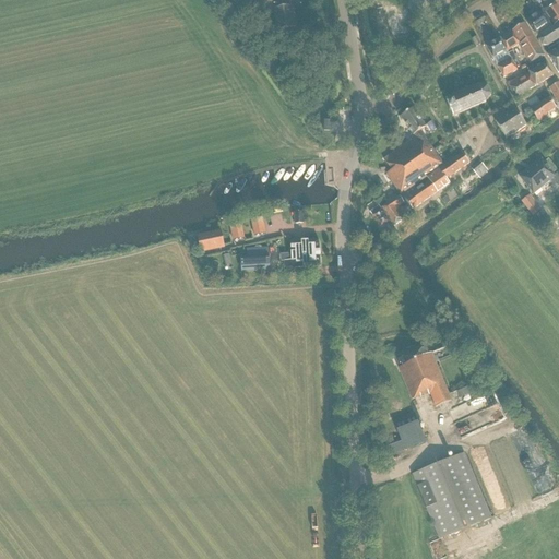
[(554,25),(558,21),(558,10),(554,2),(543,10),(554,25)]
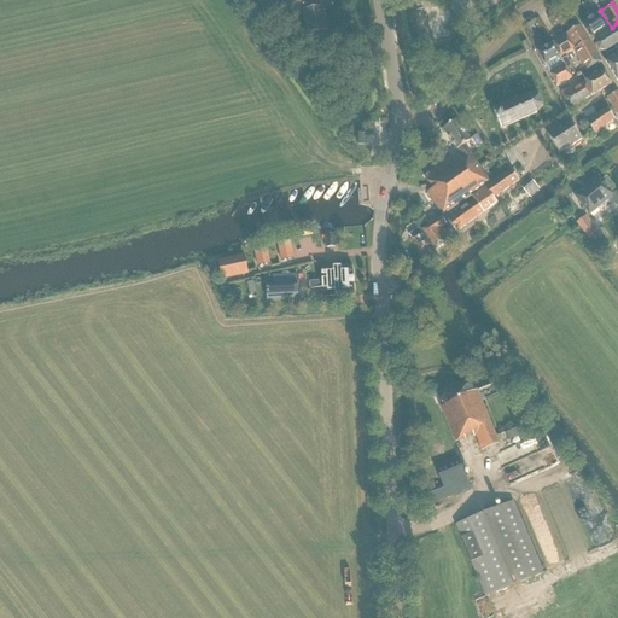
[(601,38),(610,30),(598,13),(581,25),(590,38),(598,33),(601,38)]
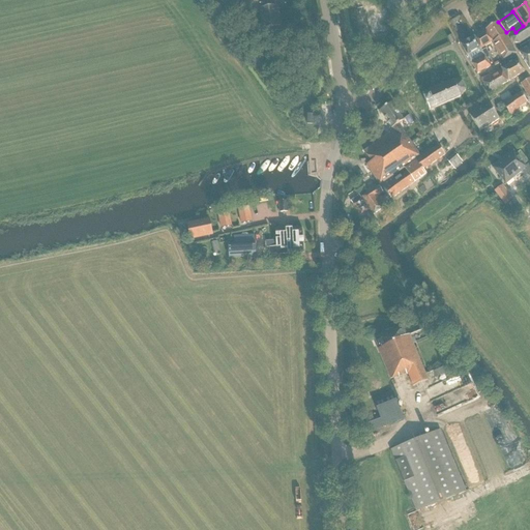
[(520,45),(529,37),(529,22),(508,36),(513,43),(520,45)]
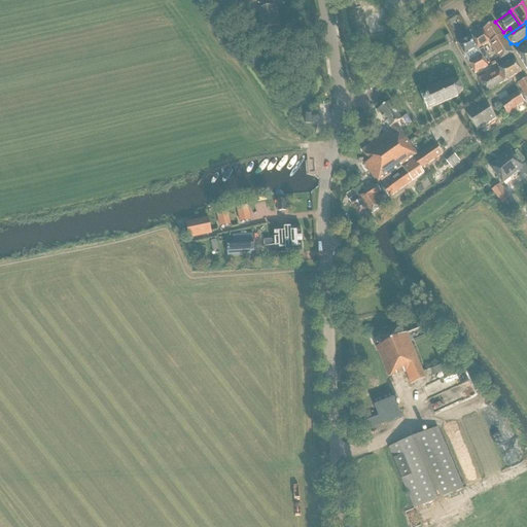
[(491,42),(501,36),(493,23),(483,30),(490,42),(491,42)]
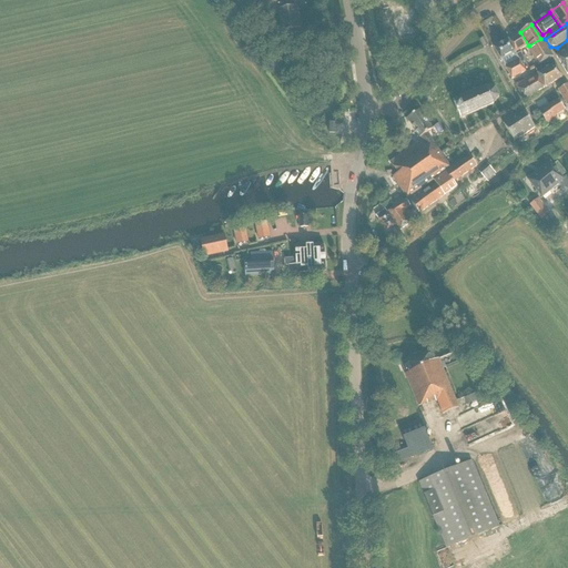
[(516,52),(528,46),(520,32),(508,40),(516,52)]
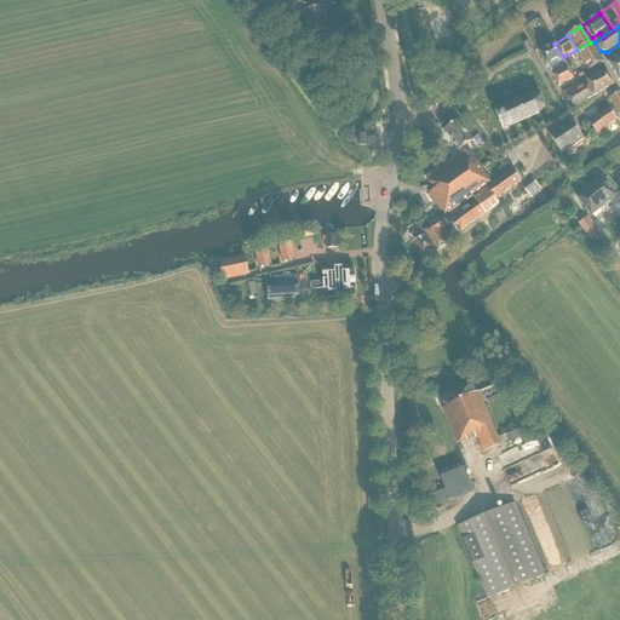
[(577,50),(577,51),(575,52),(587,73),(603,63),(590,42),(578,50),(577,50)]
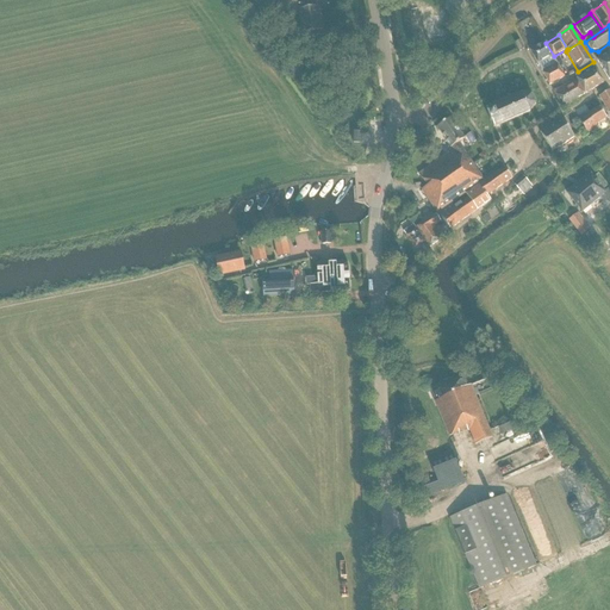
[(553,57),(554,56),(546,43),(530,53),(542,74),(558,66),(554,61),(553,57)]
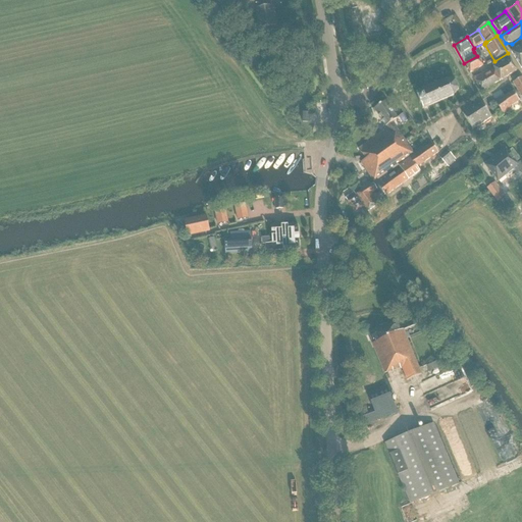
[(521,45),(512,52),(521,69),(521,67),(521,45)]
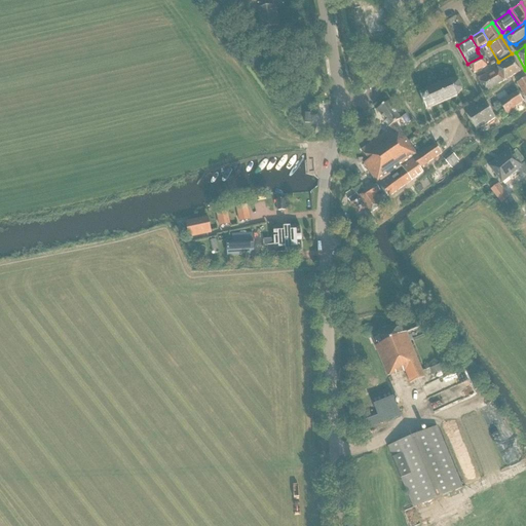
[(481,57),(467,64),(474,74),(486,67),(482,59),(486,57),(482,50),(478,52),(481,57)]
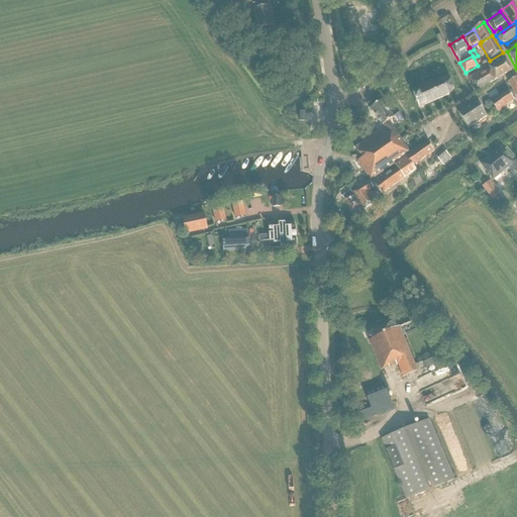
[(488,64),(496,80),(511,71),(505,60),(504,60),(502,57),(488,64)]
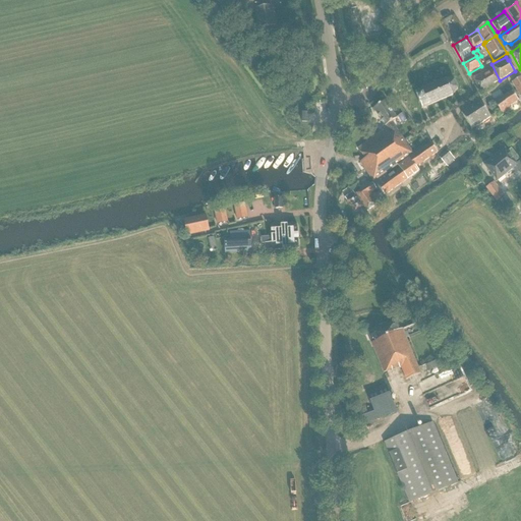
[(479,92),(500,80),(491,64),(490,65),(493,68),(472,78),(479,92)]
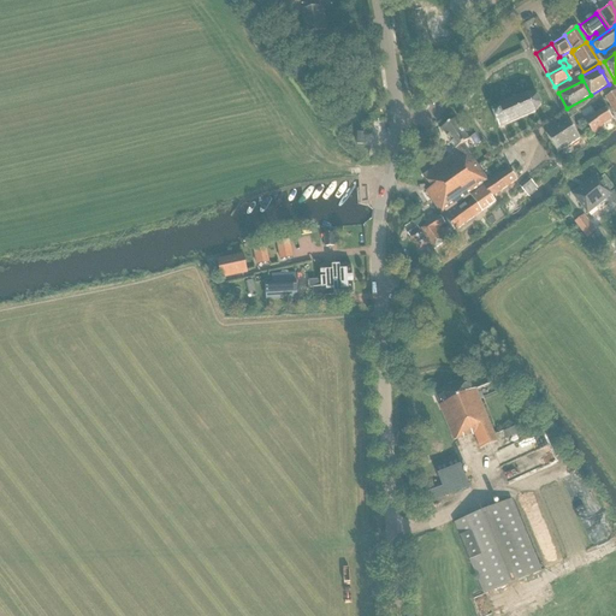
[(615,114),(615,113),(615,93),(615,92),(605,98),(615,114)]
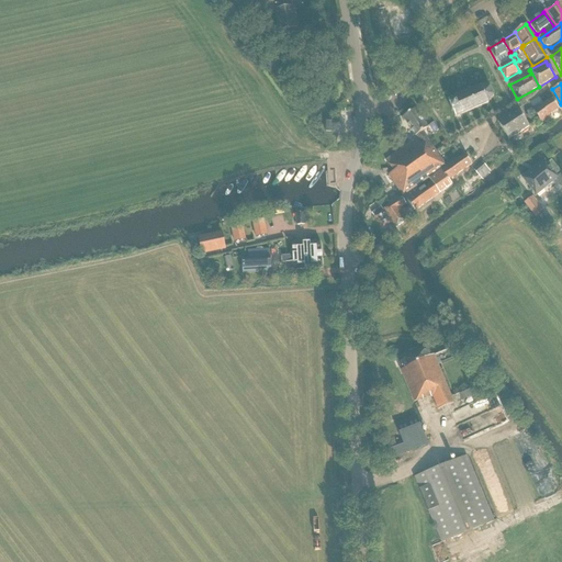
[(459,115),(486,103),(493,96),(490,88),(479,87),(448,100),(450,105),(449,107),(451,112),(453,112),(456,117),(459,115)]
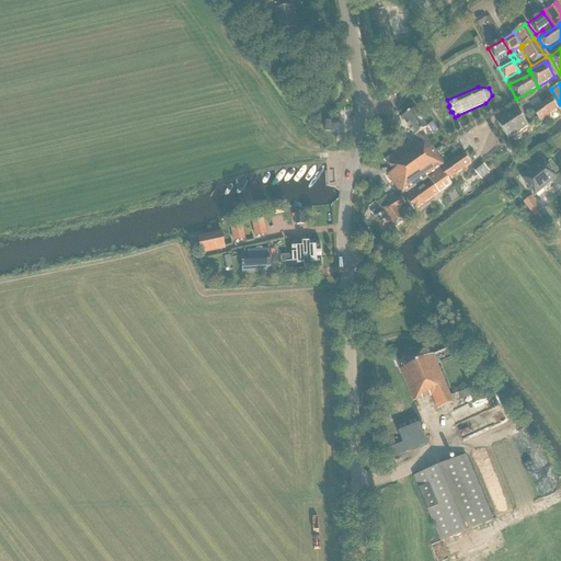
[(539,123),(550,116),(549,114),(558,109),(551,99),(531,111),(539,123)]
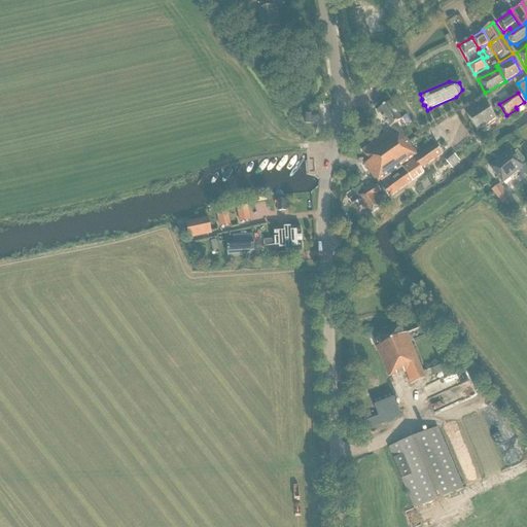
[(377,184),(418,156),(396,124),(400,120),(388,103),(377,111),(391,131),(361,151),(369,162),(363,165),(377,184)]
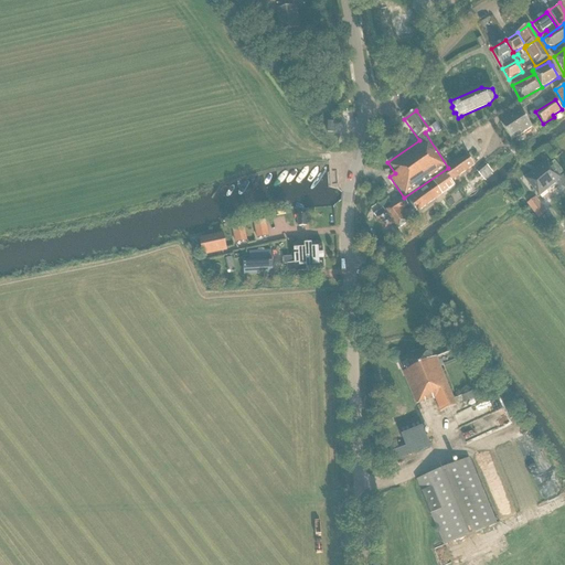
[(514,145),(522,140),(521,138),(522,137),(521,135),(531,128),(520,110),(500,123),(511,141),(514,145)]
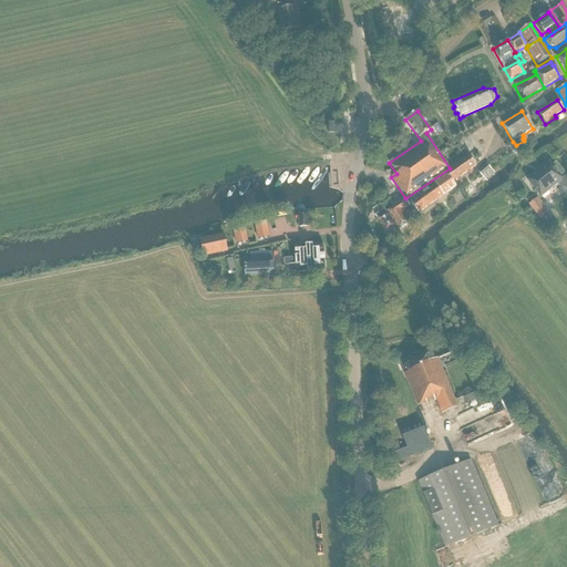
[(451,183),(452,183),(475,166),(468,156),(443,173),(444,174),(451,183)]
